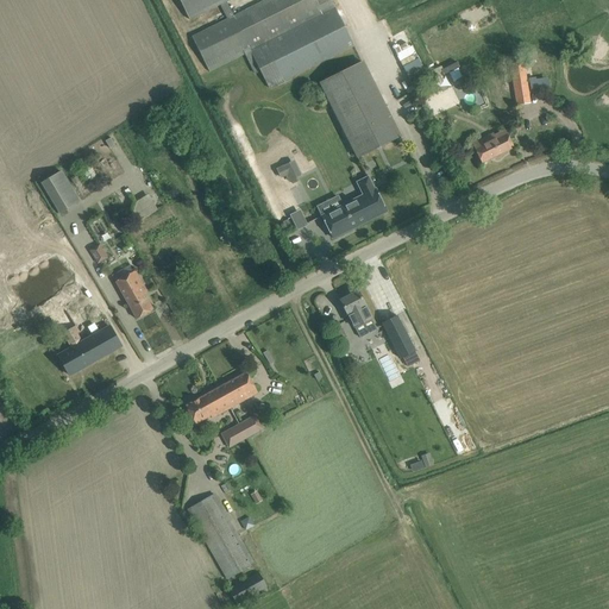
[(179,0),(190,20),(220,5),(227,19),(233,16),(226,1),(228,0),(179,0)]
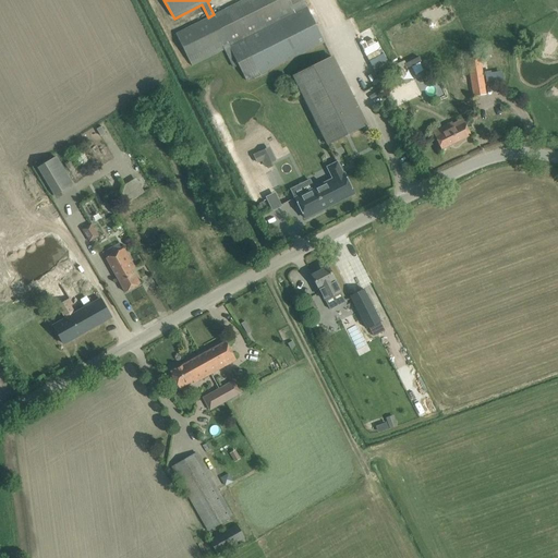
[(208,17),(176,34),(191,63),(222,47),(223,49),(229,46),(229,44),(305,4),(303,0),(242,0),(214,14),(208,17)]
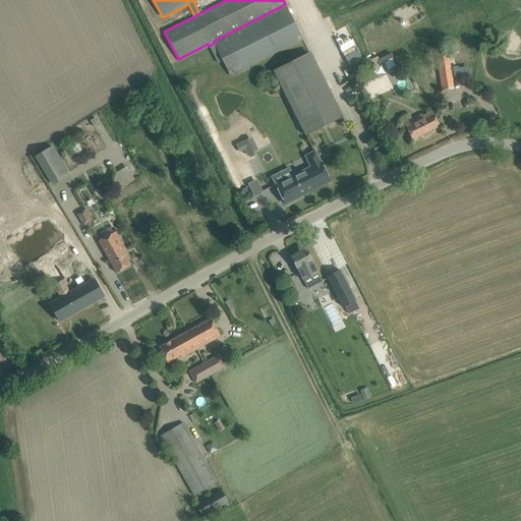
[(286,6),(214,43),(209,46),(218,64),(223,62),(230,76),(303,40),(286,6)]
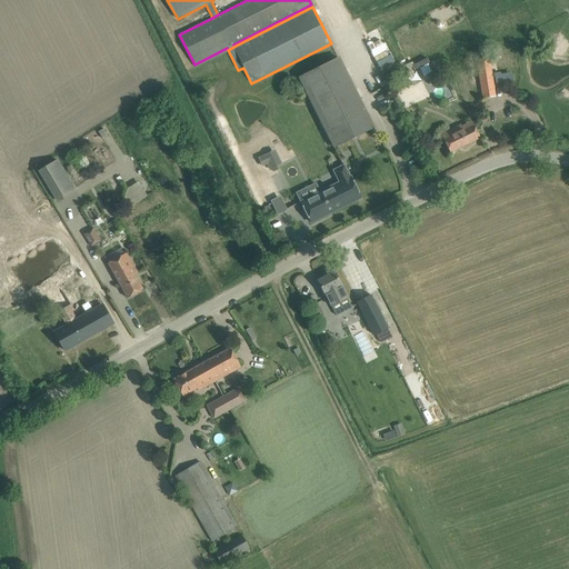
[(458,10),(441,15),(446,30),(461,26),(458,10)]
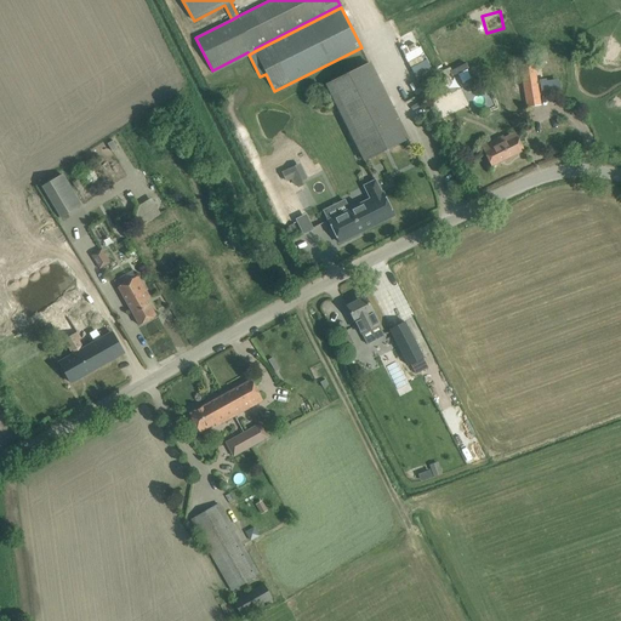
[(415,30),(398,39),(412,67),(429,58),(415,30)]
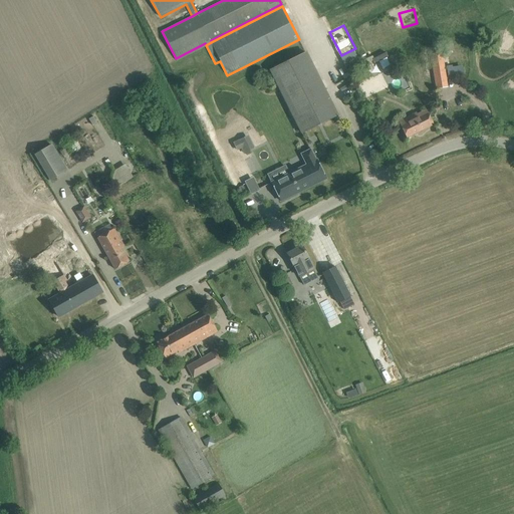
[(346,65),(360,60),(355,49),(342,55),(346,65)]
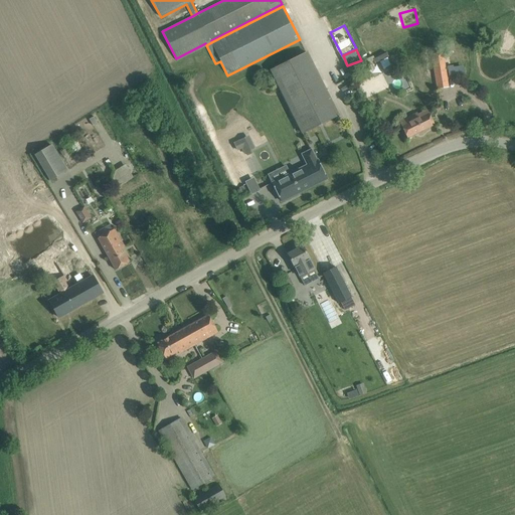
[(338,115),(307,52),(271,70),(302,133),(338,115)]
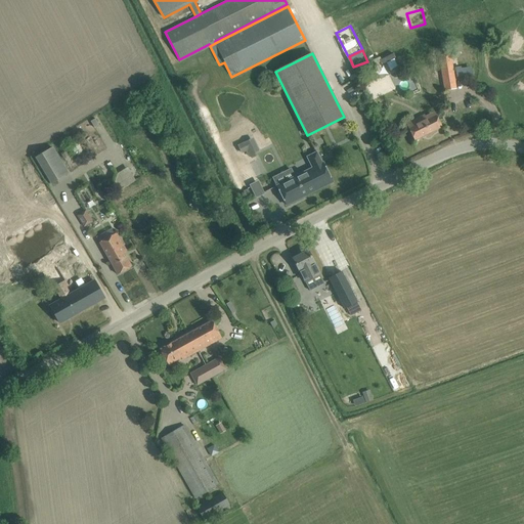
[(439,56),(443,80),(445,90),(455,88),(453,78),(450,54),(439,56)]
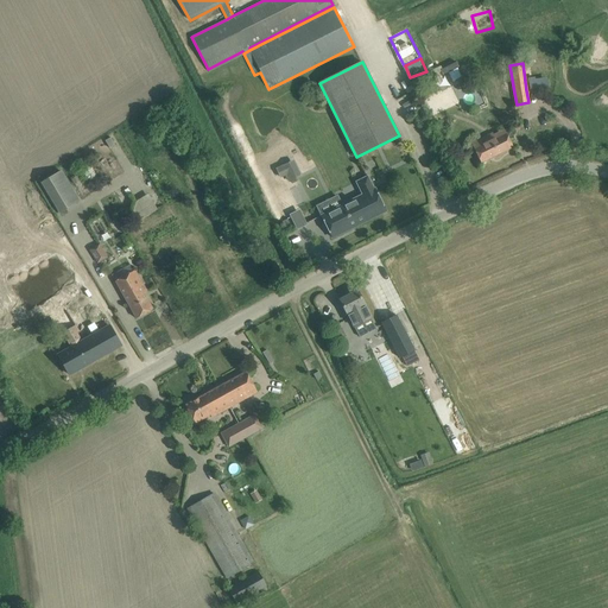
[(474,150),(475,152),(481,163),(513,147),(505,131),(486,140),(487,143),(474,150)]
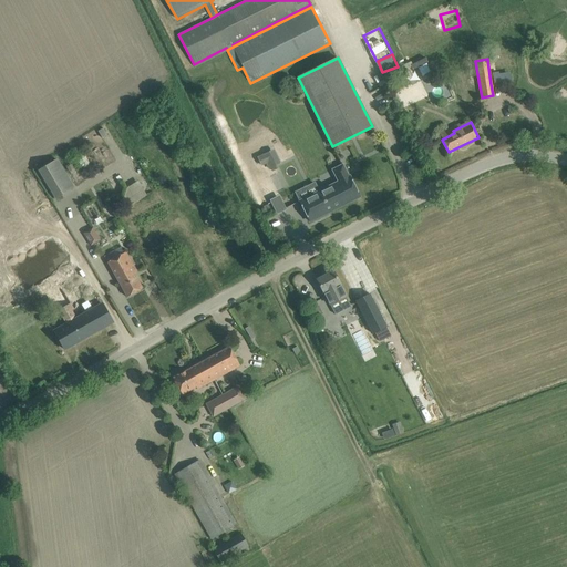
[(264,165),(268,163),(271,169),(284,164),(276,148),(259,156),(264,165)]
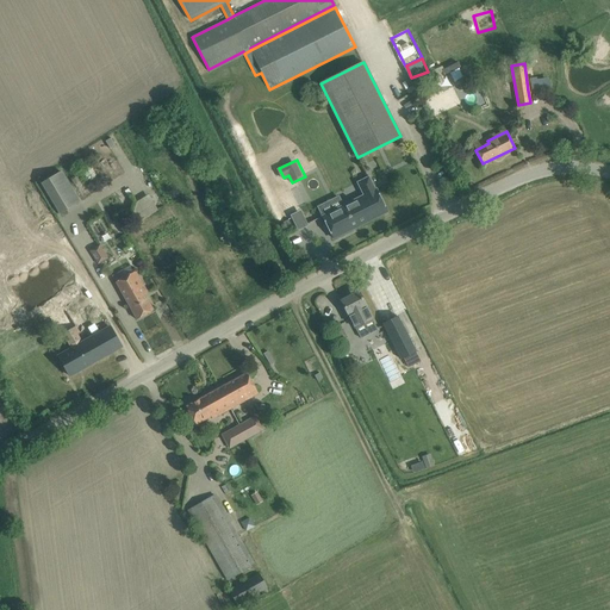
[(58,212),(79,200),(60,169),(39,182),(58,212)]
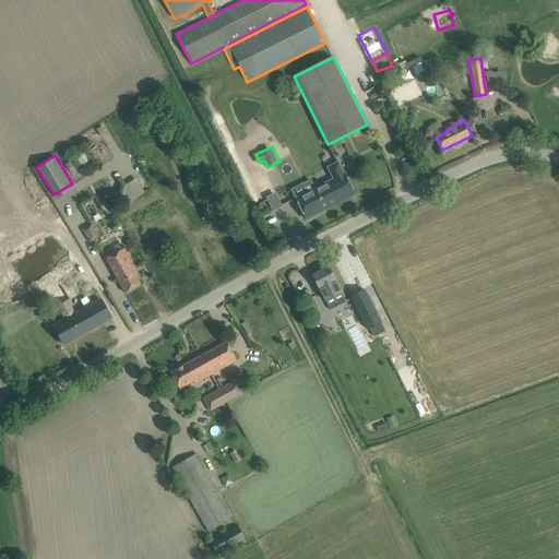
[(344,174),(343,175),(337,163),(328,167),(333,179),(313,189),(316,193),(298,202),(296,198),(295,199),(306,218),(322,211),(322,210),(325,207),(326,209),(346,199),(345,198),(351,194),(351,195),(355,194),(344,174)]
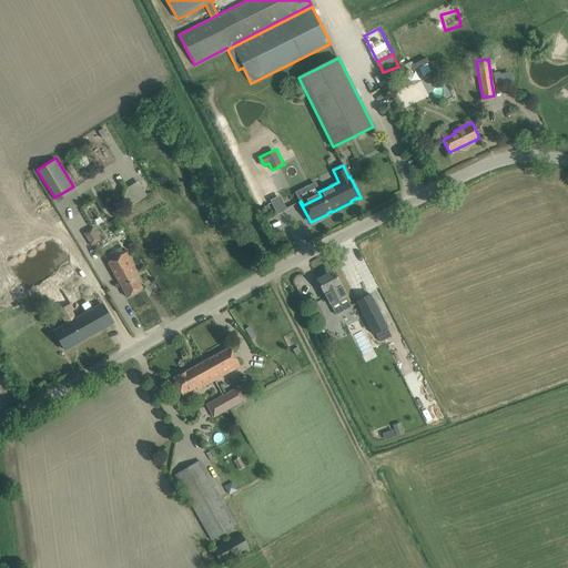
[(124,191),(131,203),(148,193),(140,181),(124,191)]
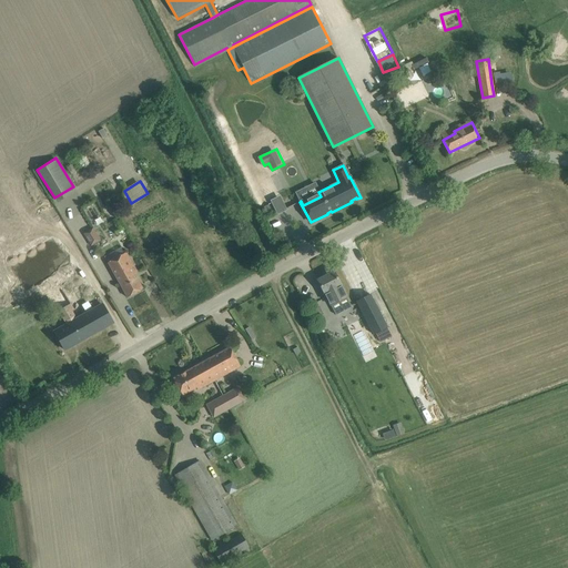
[(272,201),(279,215),(288,211),(281,196),(272,201)]
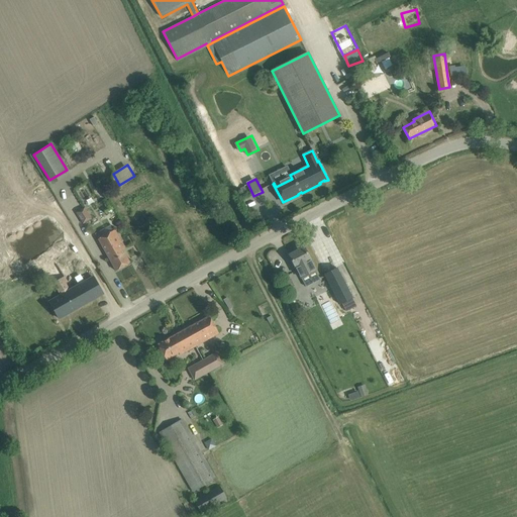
[(77,213),(78,215),(80,214),(85,222),(91,219),(84,208),(77,213)]
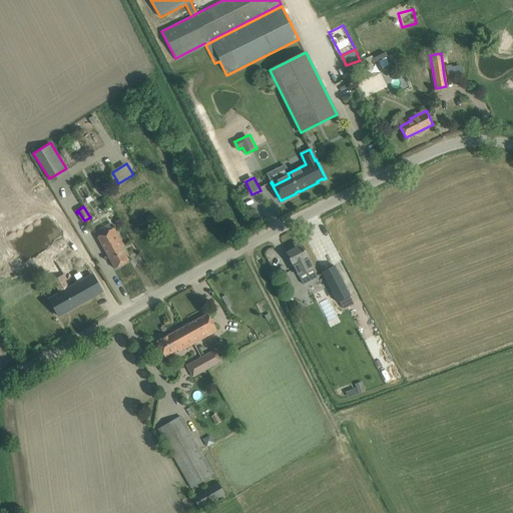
[(18,208),(0,219),(0,227),(20,263),(53,242),(71,273),(81,267),(51,215),(30,228),(18,208)]
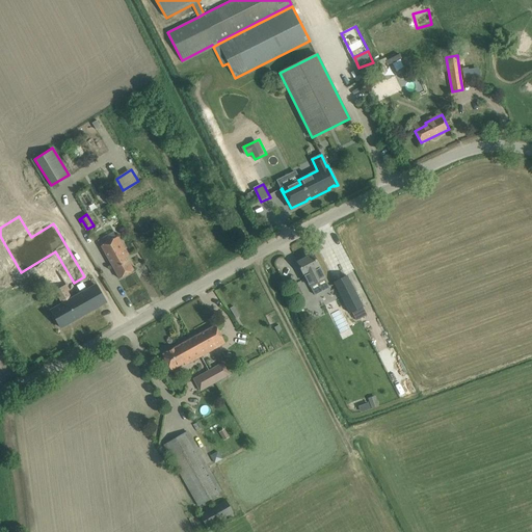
[(103,238),(98,241),(101,245),(114,270),(120,278),(133,271),(126,257),(128,256),(121,242),(117,236),(113,238),(106,242),(103,238)]
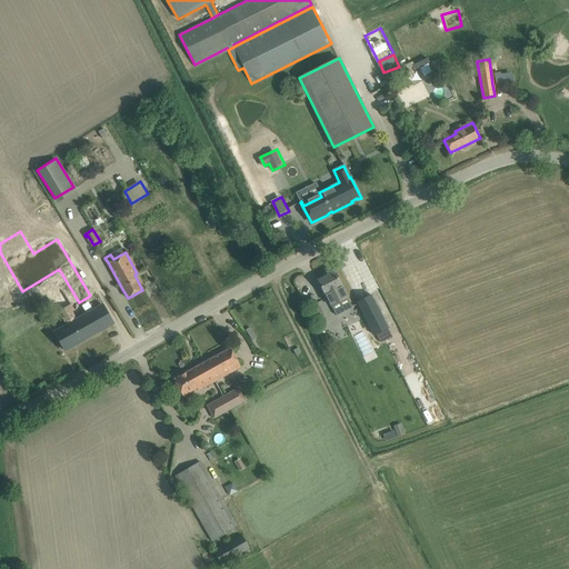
[(0,295),(10,290),(0,272),(0,295)]
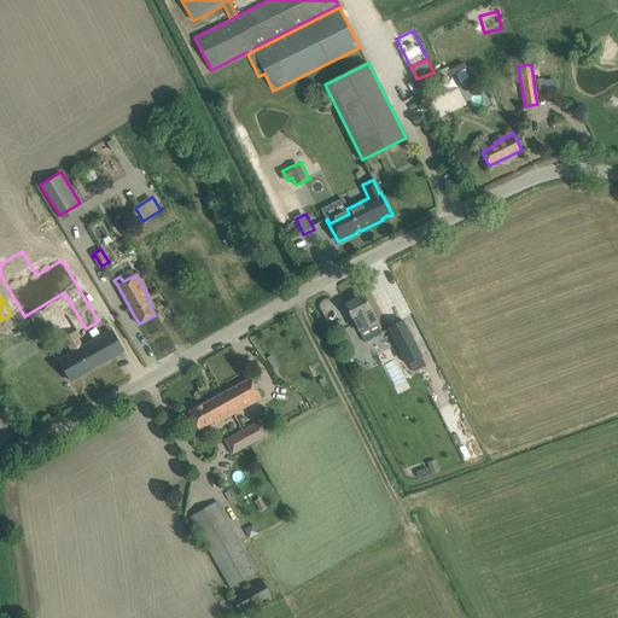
[(363,296),(345,304),(359,333),(360,332),(366,343),(382,334),(377,324),(378,324),(363,296)]
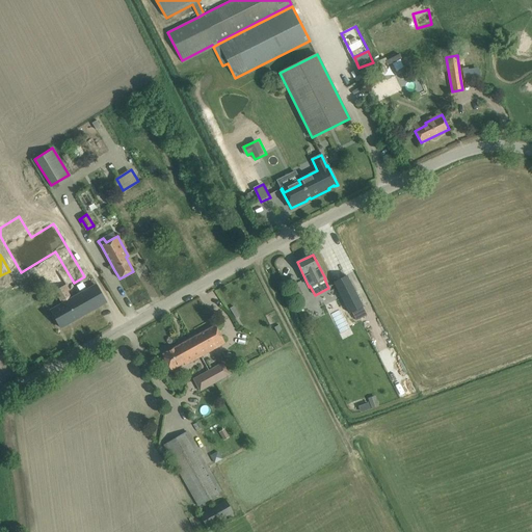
[(53,257),(37,265),(55,297),(58,295),(62,304),(51,311),(55,319),(60,328),(106,302),(101,293),(96,286),(91,288),(81,294),(73,298),(68,290),(71,289),(53,257)]
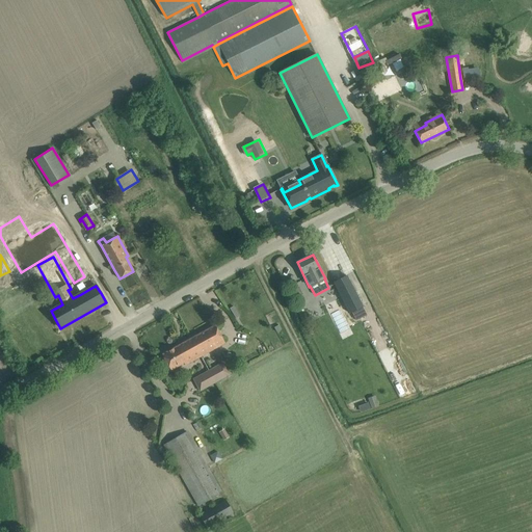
[(346,276),(334,284),(349,314),(352,313),(355,321),(366,315),(346,276)]
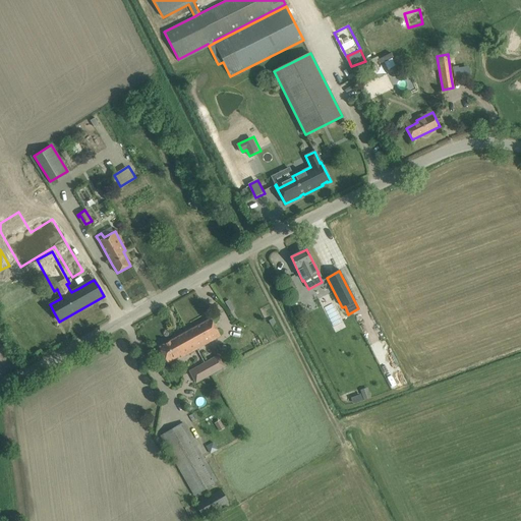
[(82,277),(76,280),(79,286),(85,283),(82,277)]
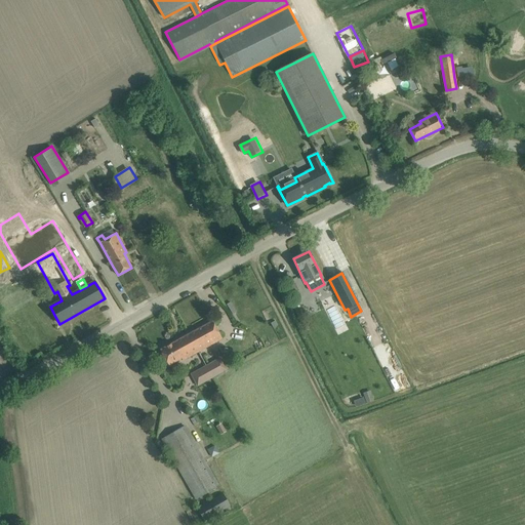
[(199,352),(221,338),(212,321),(189,334),(199,352)]
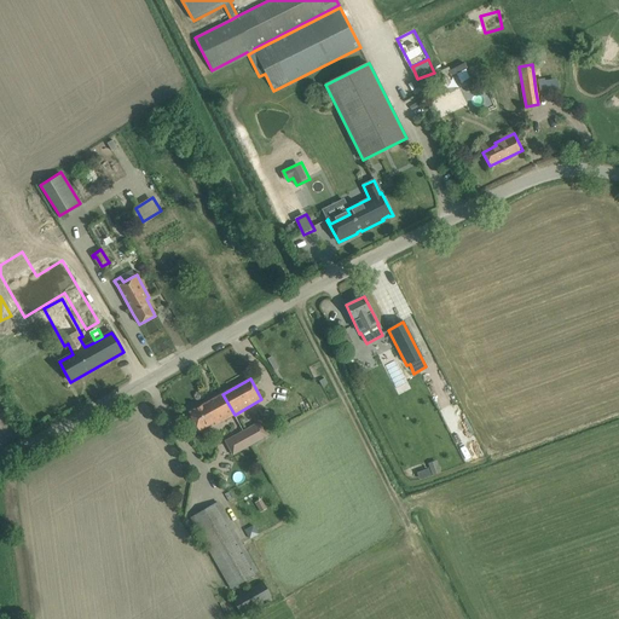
[(189,412),(195,423),(198,431),(214,422),(215,424),(235,415),(223,394),(189,412)]
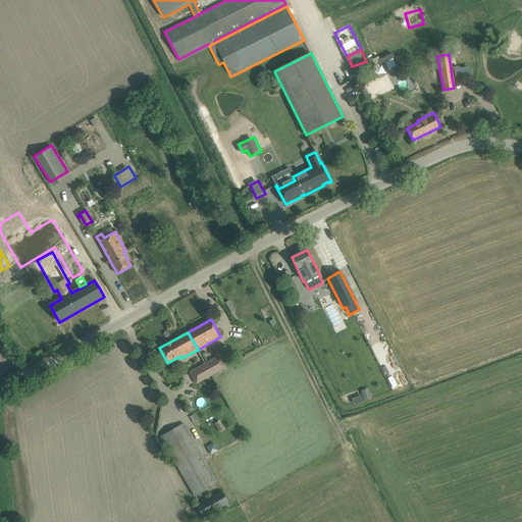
[(225,368),(224,368),(218,356),(205,363),(212,376),(225,368)]
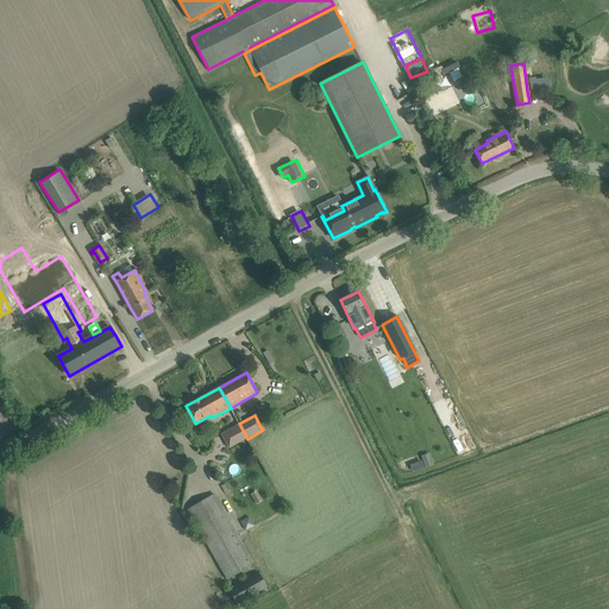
[(230,449),(248,439),(239,424),(221,434),(230,449)]
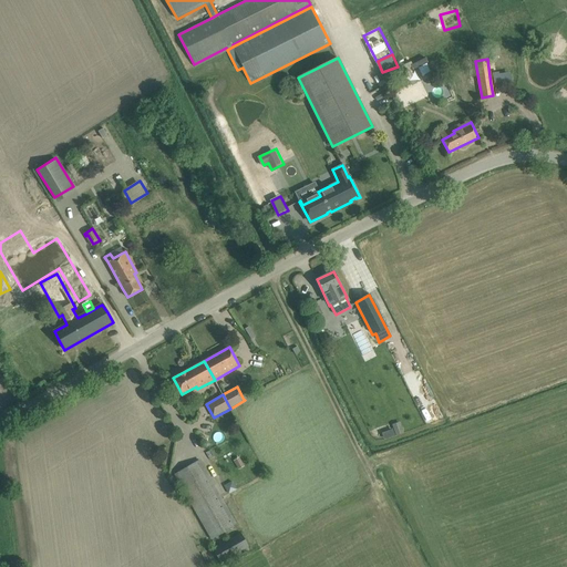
[(384,432),(385,439),(405,433),(402,422),(394,424),(395,429),(384,432)]
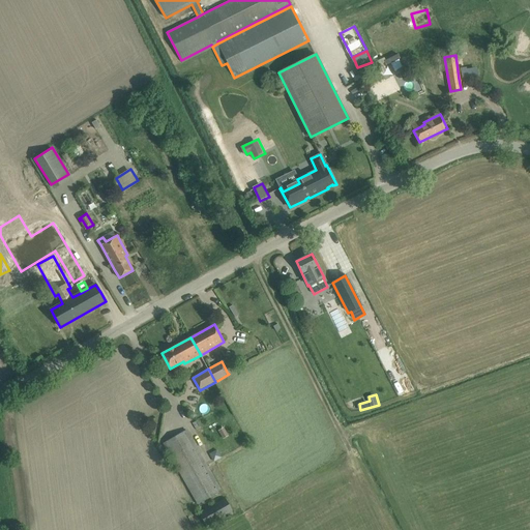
[(207,468),(186,431),(163,444),(184,481),(207,468)]
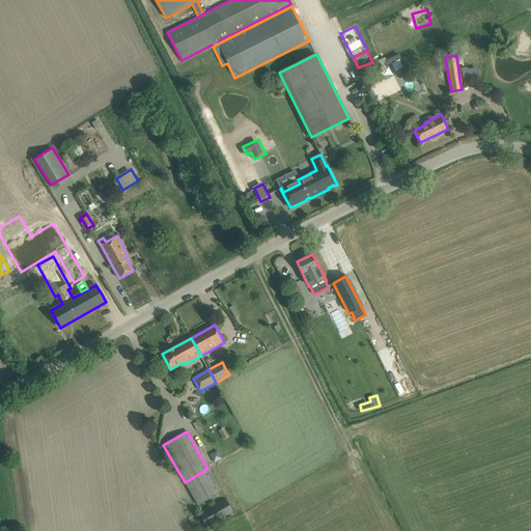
[(216,462),(223,458),(218,450),(212,454),(216,462)]
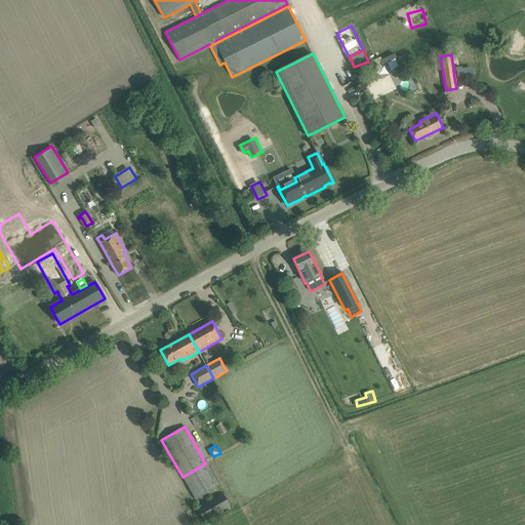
[(218,486),(205,463),(183,477),(196,499),(218,486)]
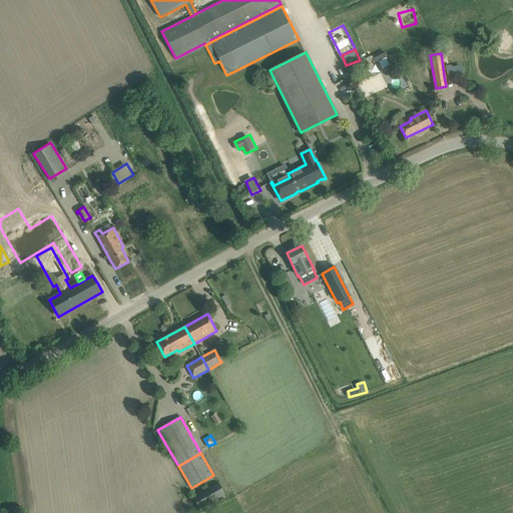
[(217,482),(192,497),(199,509),(224,495),(217,482)]
